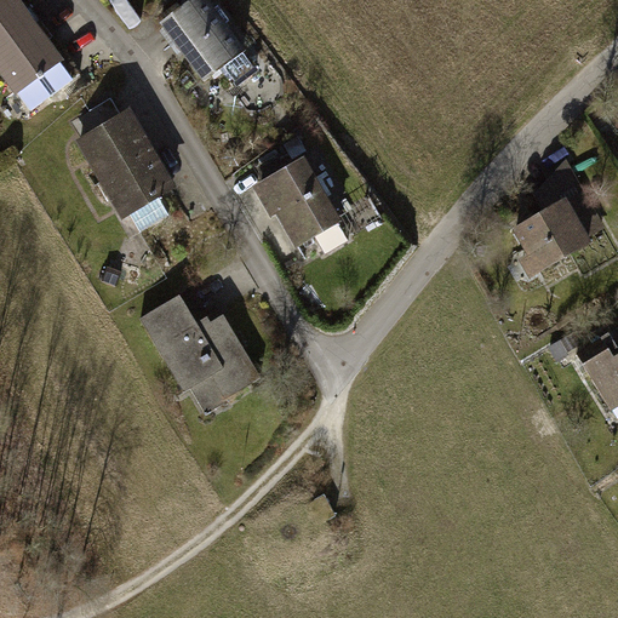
[(0,0),(0,49),(34,26),(16,0),(0,0)]
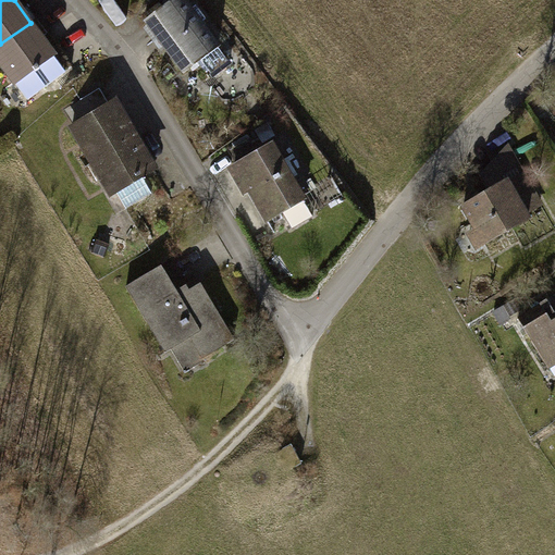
[(179,75),(219,45),(185,0),(165,0),(138,21),(179,75)]
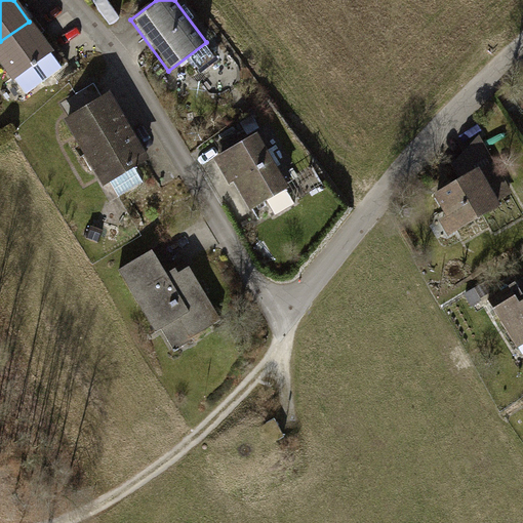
[(29,22),(0,41),(0,61),(12,78),(50,51),(29,22)]
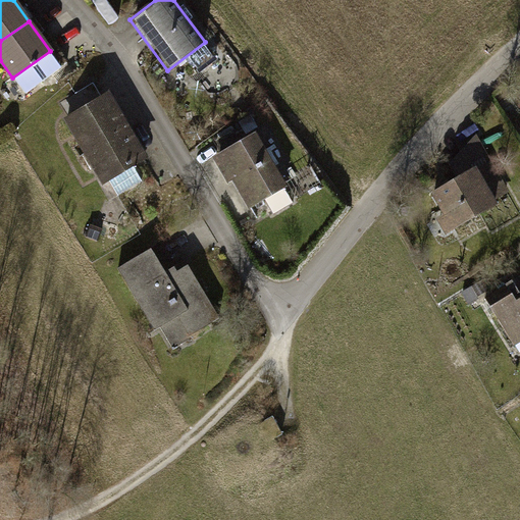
[(109,92),(63,118),(101,185),(148,158),(109,92)]
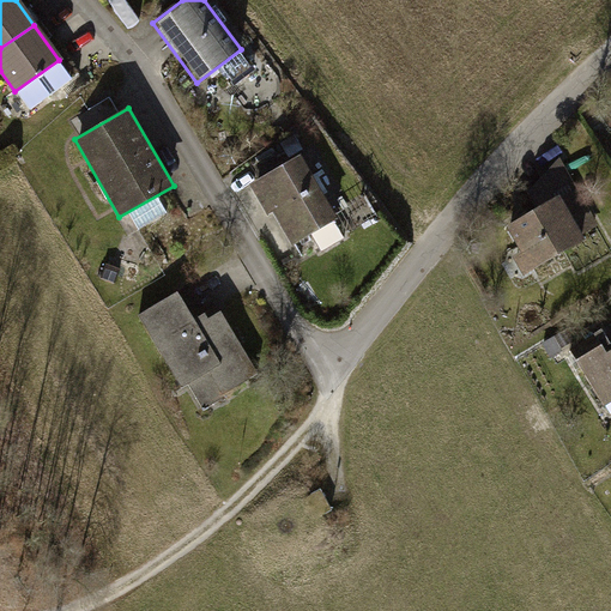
[(600,221),(563,155),(532,187),(542,204),(512,221),(524,242),(513,248),(525,271),(587,236),(582,230),(600,221)]
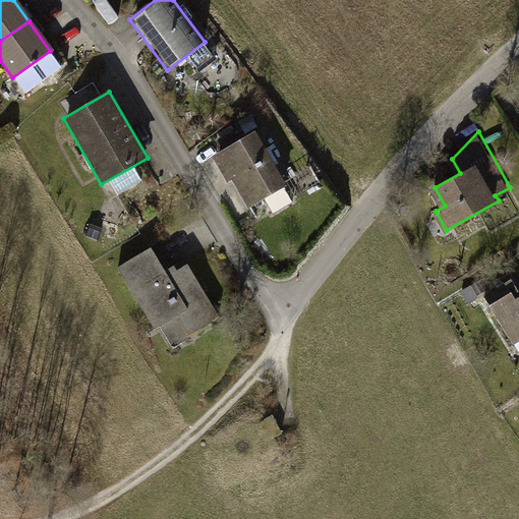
[(253,134),(213,158),(245,213),(286,188),(253,134)]
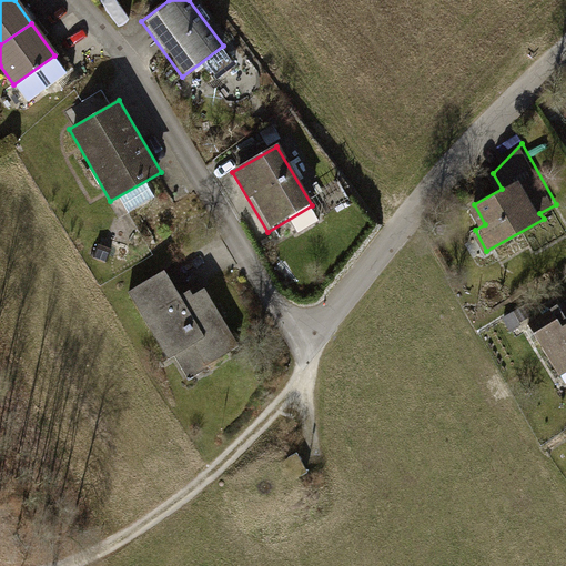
[(239,346),(202,283),(179,296),(163,268),(127,289),(165,356),(173,352),(187,376),(239,346)]
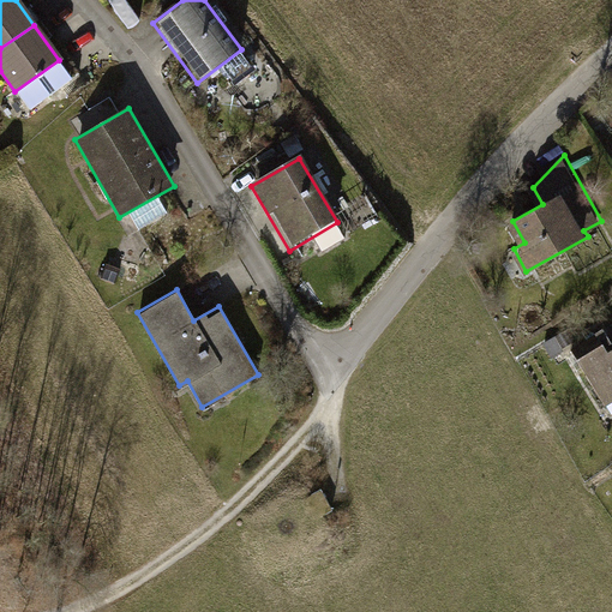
[(611,330),(609,325),(571,348),(605,406),(611,401),(611,330)]
